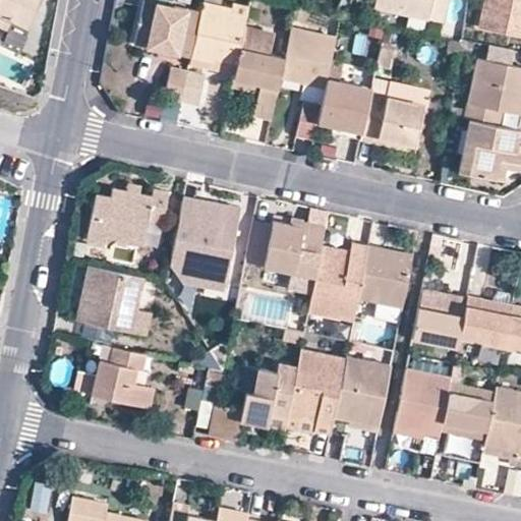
[(0,0),(0,27),(8,33),(23,39),(40,0),(0,0)]
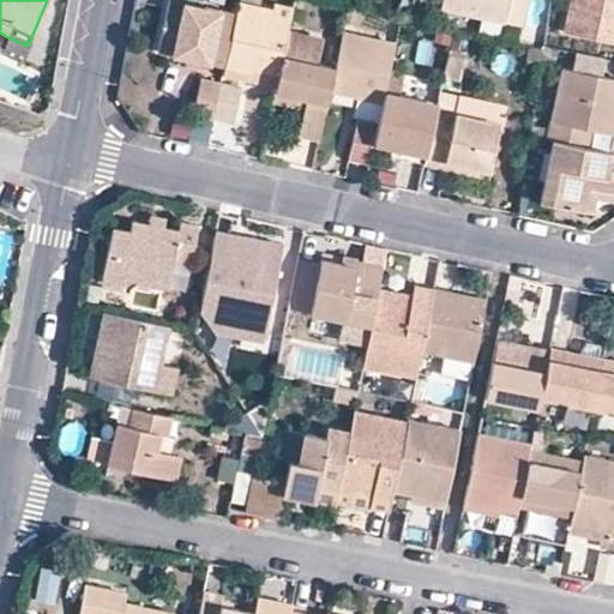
[(509,0),(417,0),(419,1),(506,19),(509,0)]
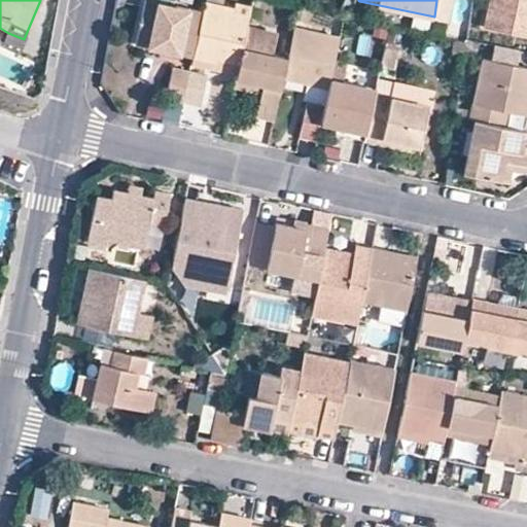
[(526,0),(490,0),(486,30),(526,36),(526,0)]
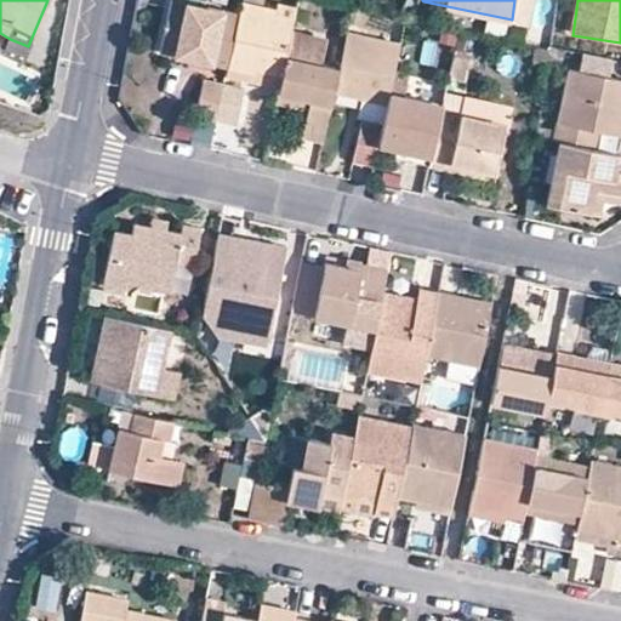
[(227,67),(238,15),(170,1),(159,52),(189,58),(206,62),(227,67)]
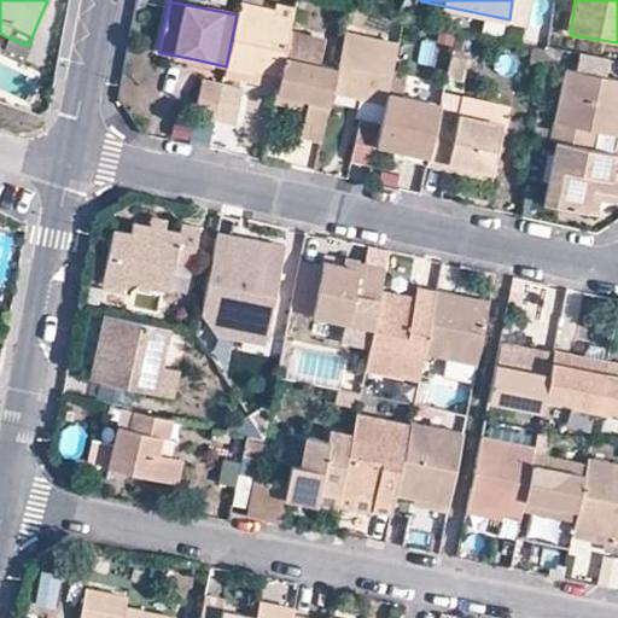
[(280,77),(285,57),(290,34),(293,21),(274,17),(238,10),(237,15),(226,66),(225,69),(250,74),(254,71),(280,77)]
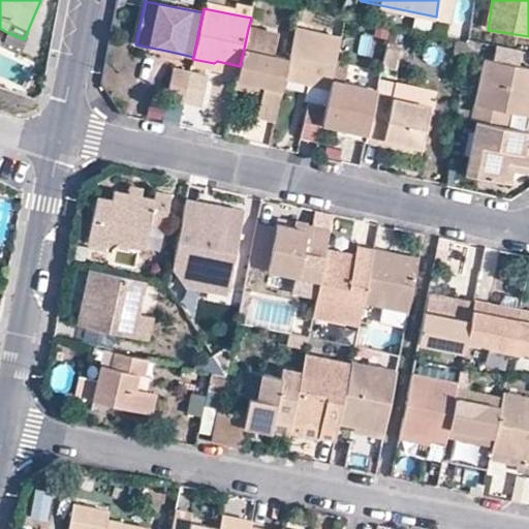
[(329,91),(332,79),(340,37),(296,28),(288,59),(285,75),(311,80),(309,86),(329,91)]
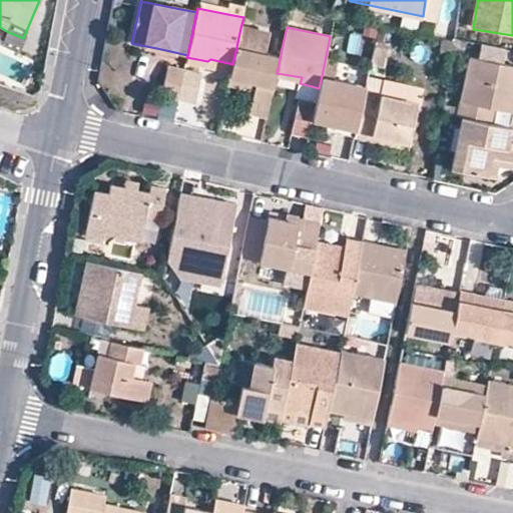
[(485,45),(483,58),(507,63),(509,50),(485,45)]
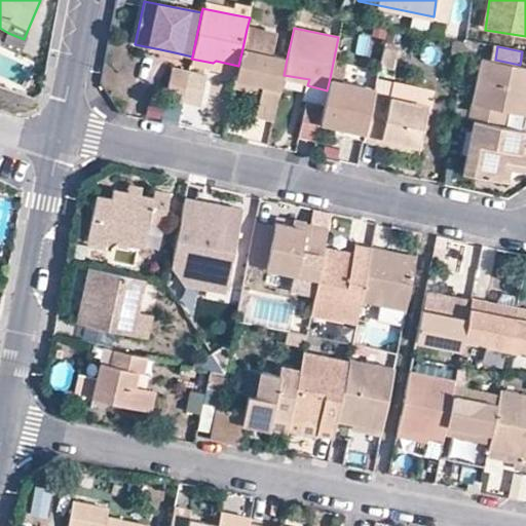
[(284,75),(287,59),(273,55),(242,48),(238,66),(235,79),(263,86),(262,94),(257,118),(273,122),(283,80),(284,75)]
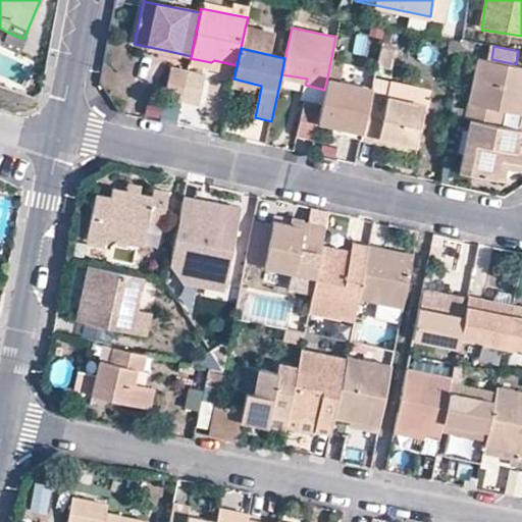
[(172,57),(173,52),(159,49),(157,54),(172,57)]
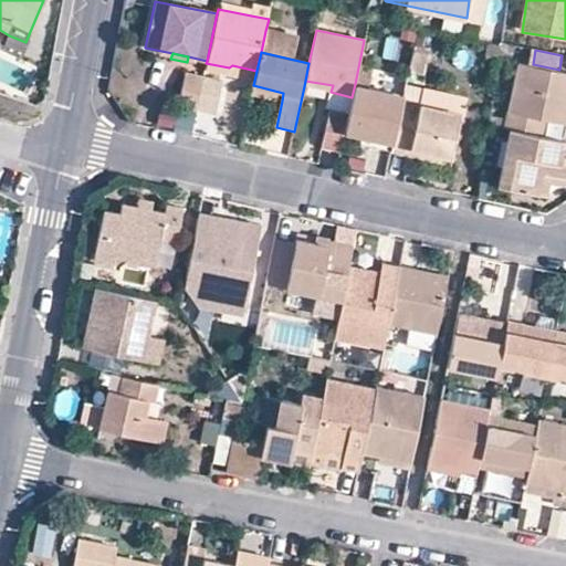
[(425,55),(412,53),(407,79),(419,81),(425,55)]
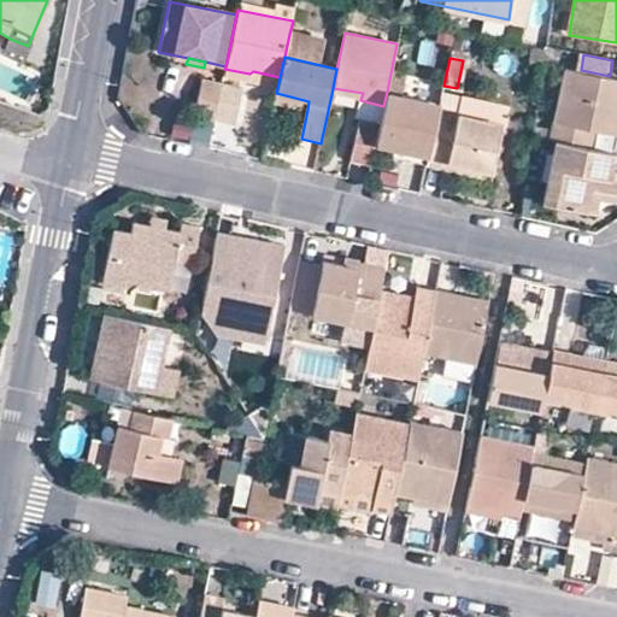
[(554,142),(558,142),(591,148),(594,133),(616,135),(616,80),(566,71),(554,142)]
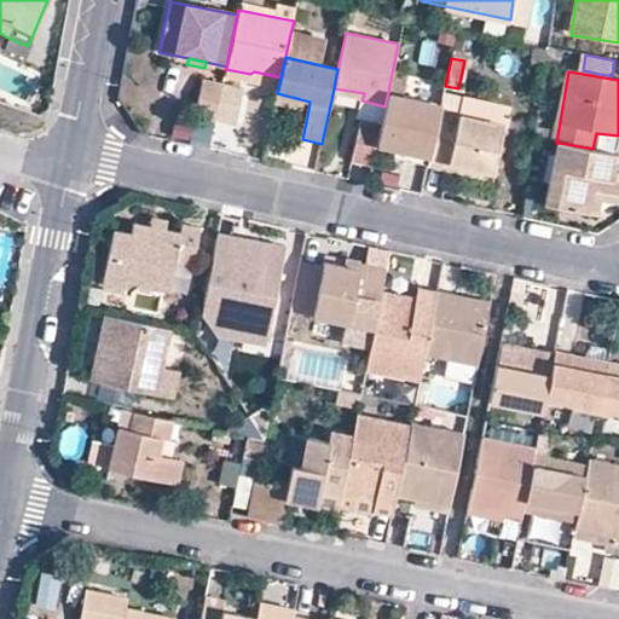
[(195,116),(214,120),(223,85),(202,80),(195,116)]
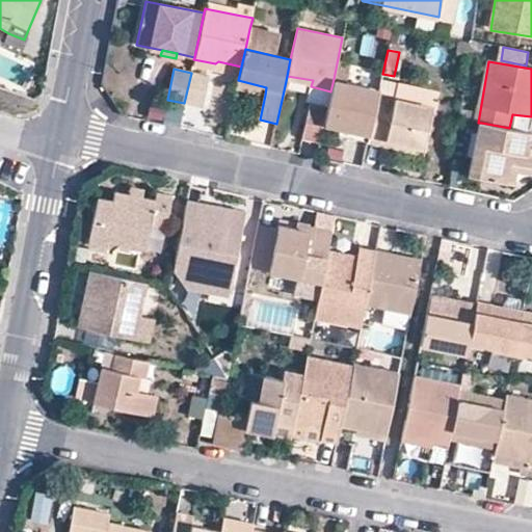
[(191,73),(184,103),(202,107),(209,77),(191,73)]
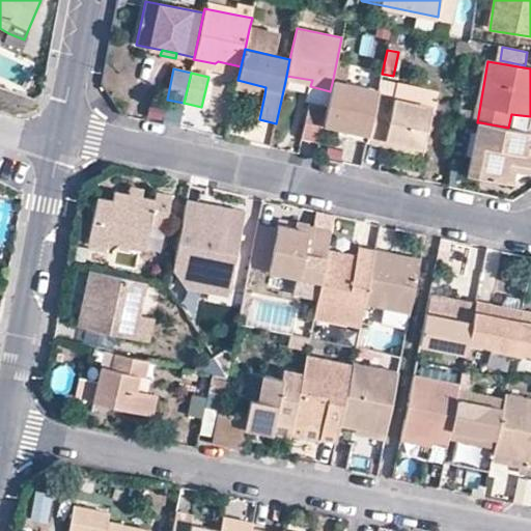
[(285,81),(310,86),(312,80),(286,76),(285,81)]
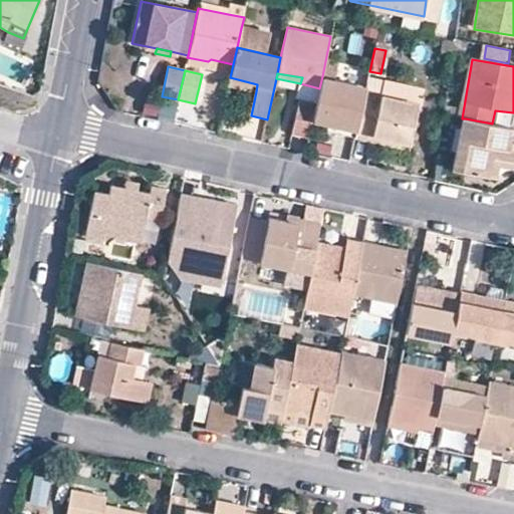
[(357,131),(364,92),(366,86),(322,76),(319,88),(315,107),(312,120),(327,123),(357,131)]
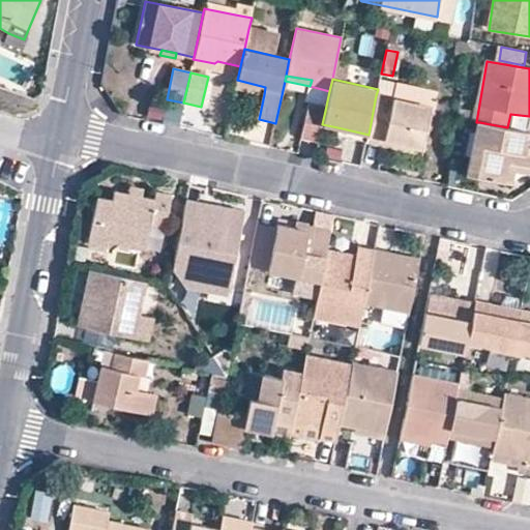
[(235,88),(264,94),(265,87),(237,80),(235,88)]
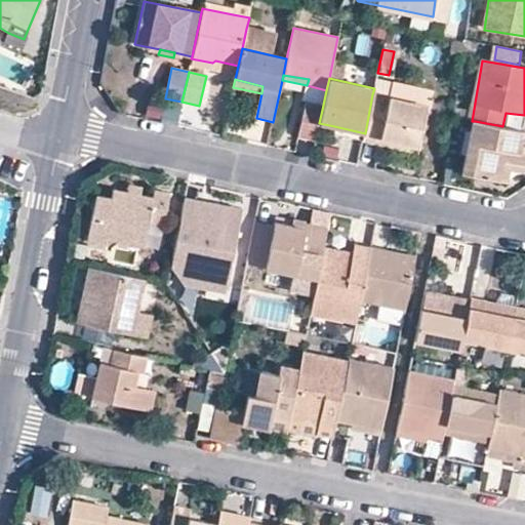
[(391,90),(390,98),(426,107),(427,97),(391,90)]
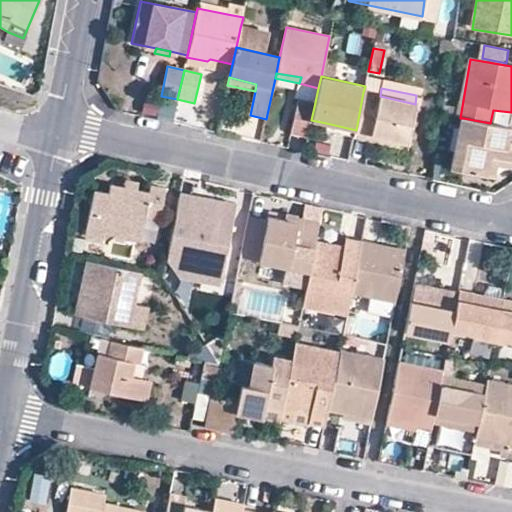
[(363,92),(356,130),(354,138),(372,141),(372,136),(391,140),(407,144),(415,104),(380,96),(363,92)]
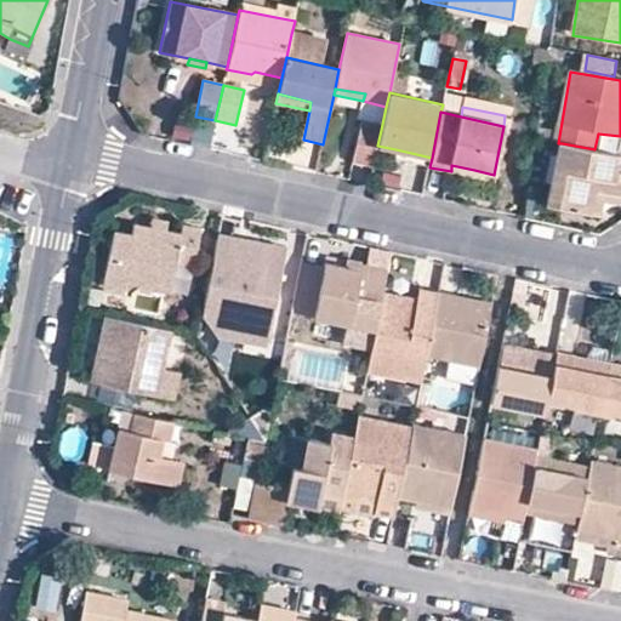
[(189,146),(209,149),(215,120),(195,117),(189,146)]
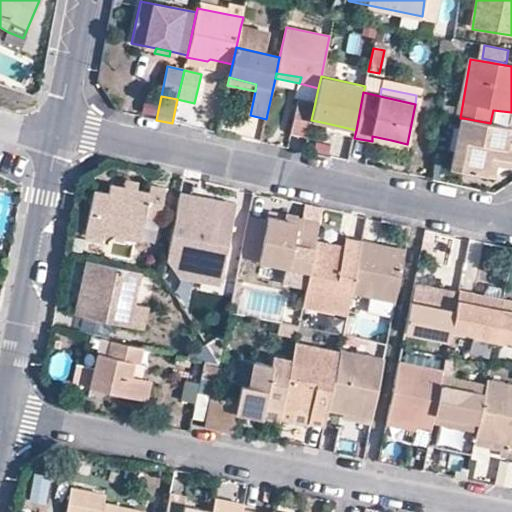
[(311,120),(314,107),(297,103),(291,132),(308,137),(311,120)]
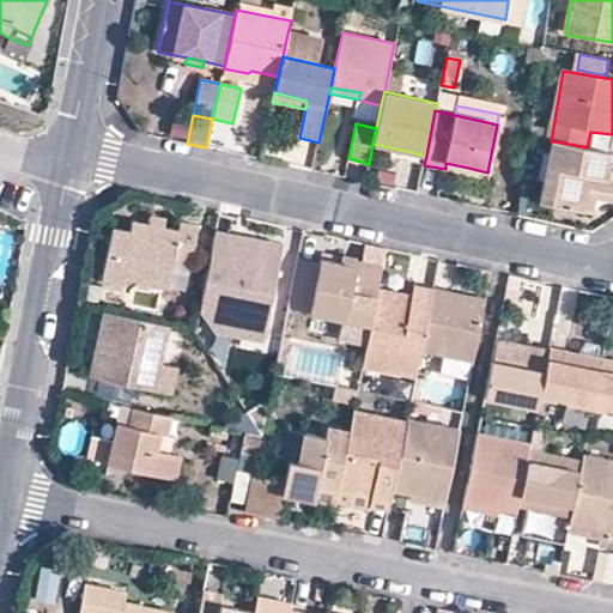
[(612,152),(587,147),(554,141),(544,207),(587,214),(589,199),(590,188),(612,192),(612,173),(611,173),(612,156),(612,152)]
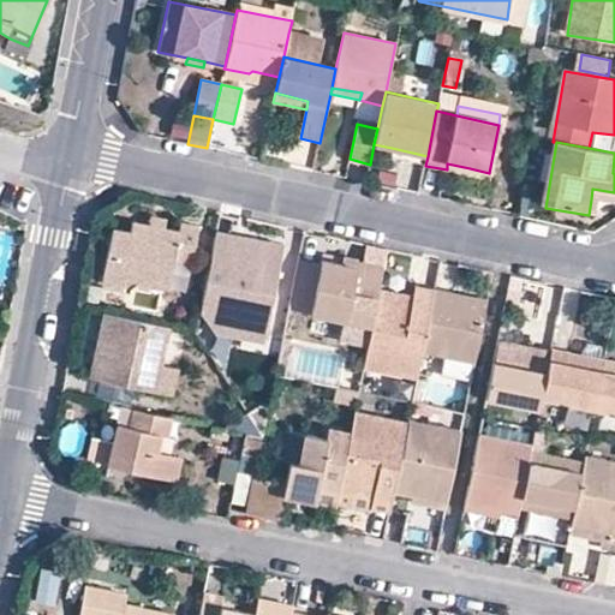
[(390,157),(425,166),(428,156),(392,148),(390,157)]
